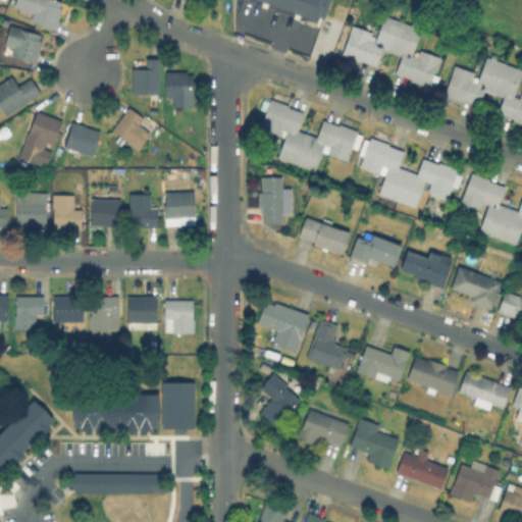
[(62,8),(56,32),(31,28),(36,13),(11,5),(12,0),(55,0),(61,2),(59,7),(62,8)]
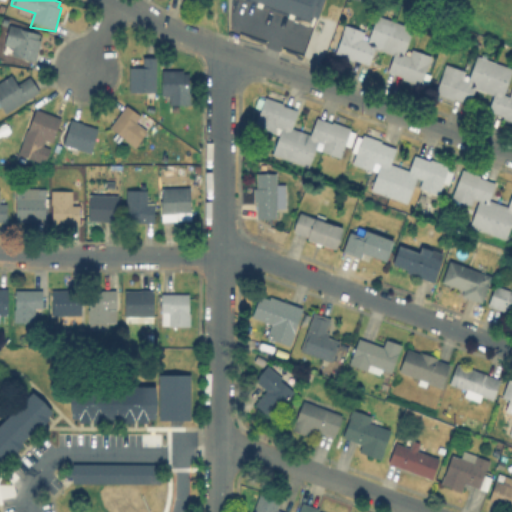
[(325,0),(318,24),(247,0),(325,0)]
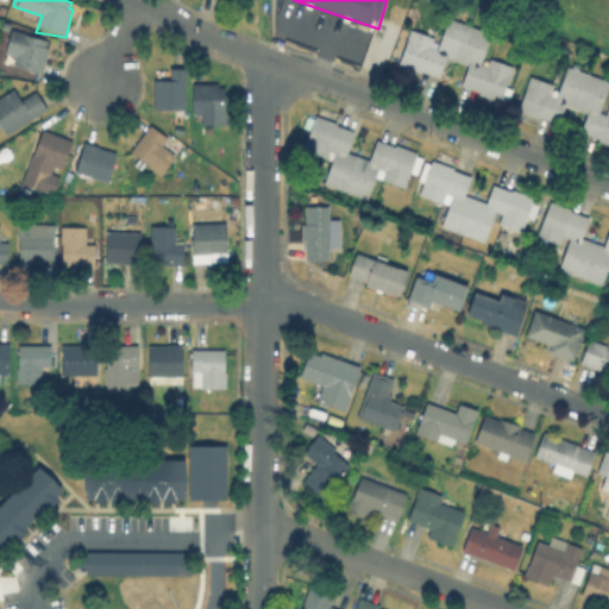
[(469,73),(449,64),(440,83),(402,68),(418,31),(425,35),(433,14),(494,41),(488,56),(518,69),(504,102),(464,85),(469,73)]
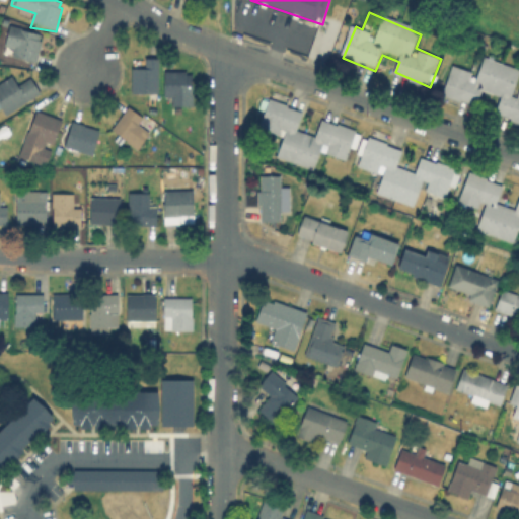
[(43,39),(36,60),(3,52),(11,23),(22,26),(21,27),(41,32),(40,39),(43,39)]
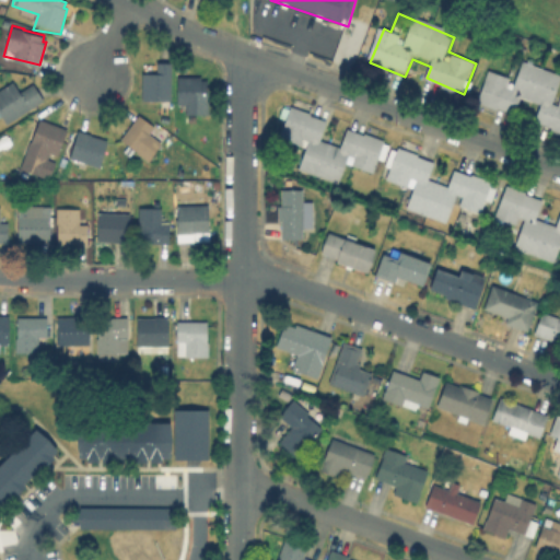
[(543,108),(523,101),(515,120),(480,106),(492,78),(513,86),(523,62),(559,77),(559,89),(558,94),(559,94),(559,129),(537,120),(543,108)]
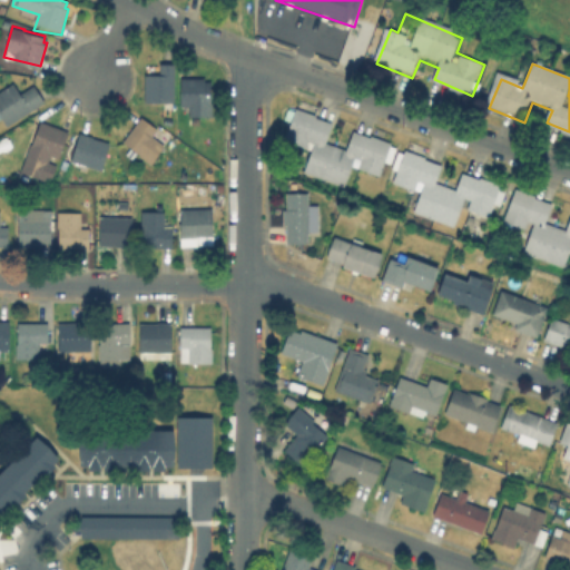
[(175,66),(174,104),(145,104),(145,76),(159,76),(159,66),(175,66)]
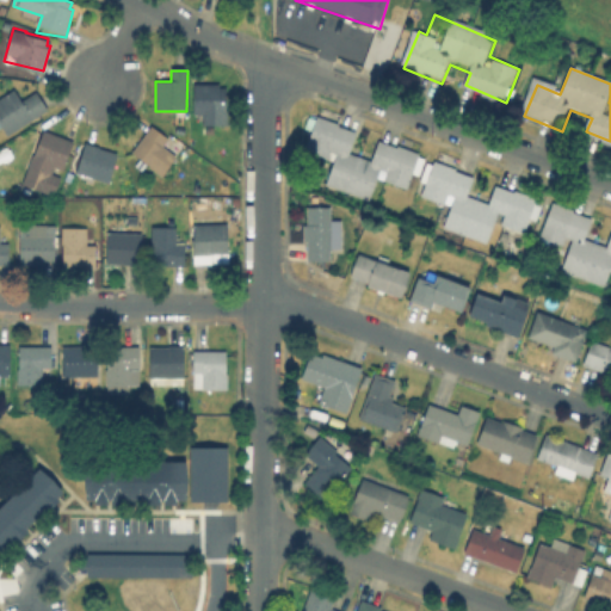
[(227,87),(227,111),(228,111),(228,125),(214,125),(208,125),(203,125),(203,115),(193,115),(195,84),(220,85),(220,87),(227,87)]
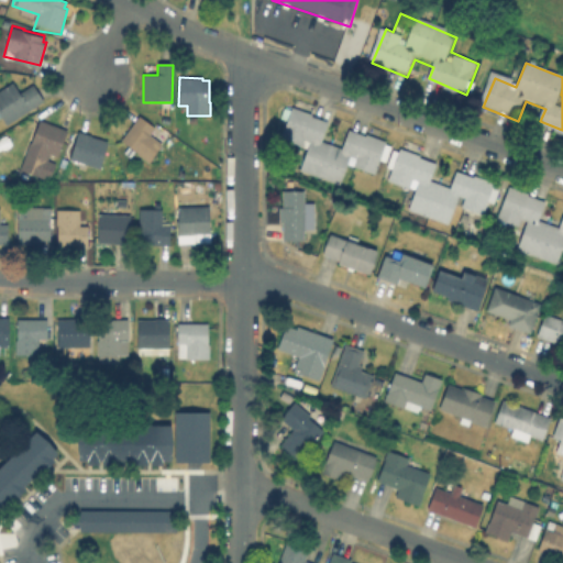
[(0,88),(13,80),(20,91),(33,83),(44,99),(7,123),(1,116),(0,116),(0,88)]
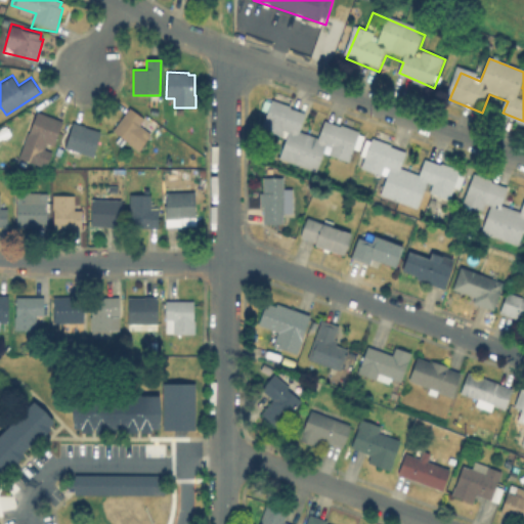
[(287,139),(260,128),(272,99),(307,115),(301,130),(318,137),(326,119),(358,133),(348,159),(328,149),(318,170),(280,154),(287,139)]
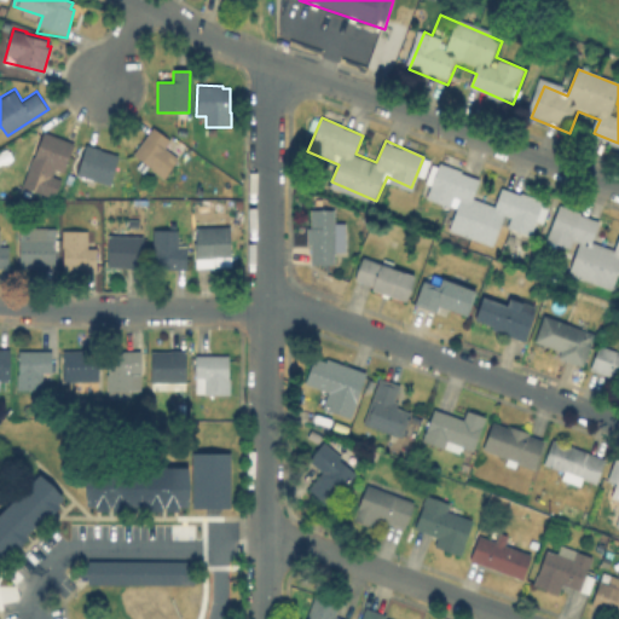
[(179,156),(163,177),(151,167),(151,166),(133,152),(154,126),(171,139),(166,146),(179,156)]
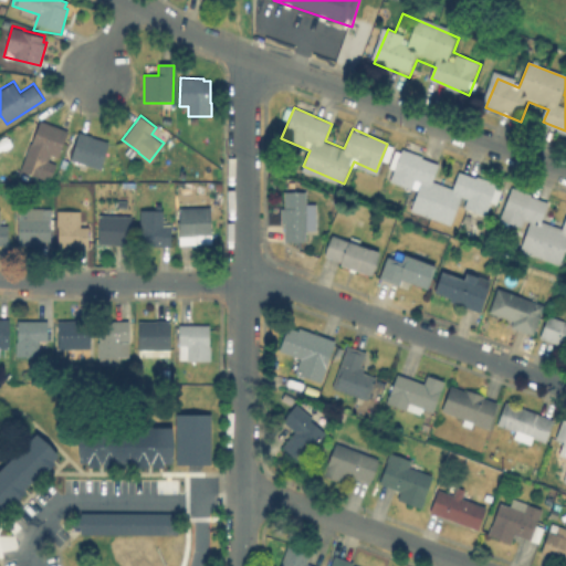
[(69,132),(59,158),(50,155),(48,163),(25,155),(30,144),(31,144),(40,121),(69,132)]
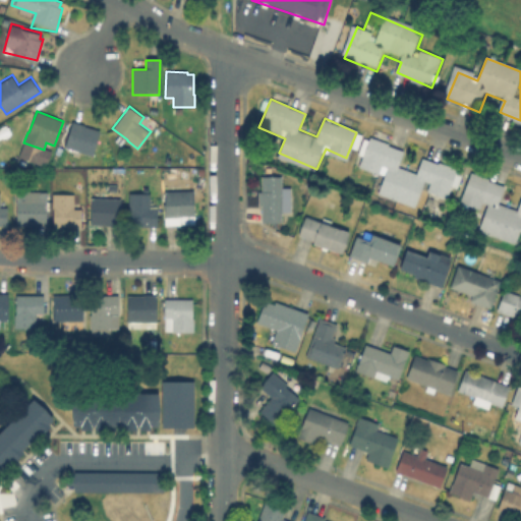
[(101,130),(93,156),(65,148),(72,122),(84,125),(83,126),(101,130)]
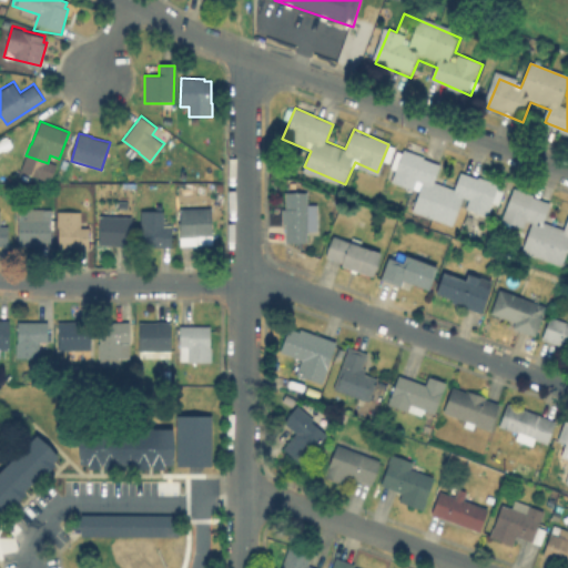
[(500,186),(496,203),(488,201),(484,213),(456,204),(449,223),(411,210),(417,189),(389,180),(394,169),(387,168),(394,150),(398,151),(401,148),(422,154),(421,158),(437,164),(432,181),(453,189),(458,172),(474,178),(475,174),(496,182),(495,184),(500,186)]
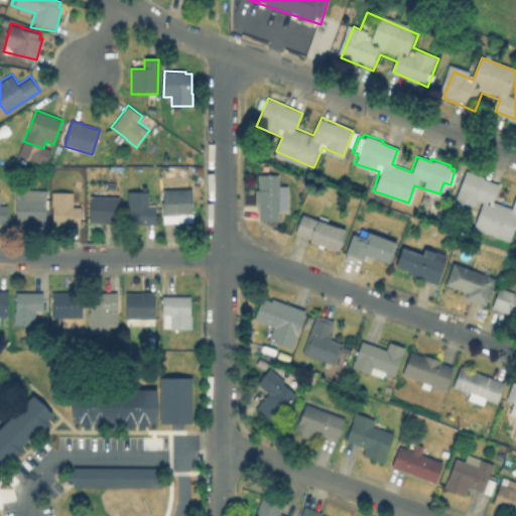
[(475,227),(483,207),(456,196),(467,169),(502,183),(496,200),(514,207),(515,202),(515,227),(511,241),(475,227)]
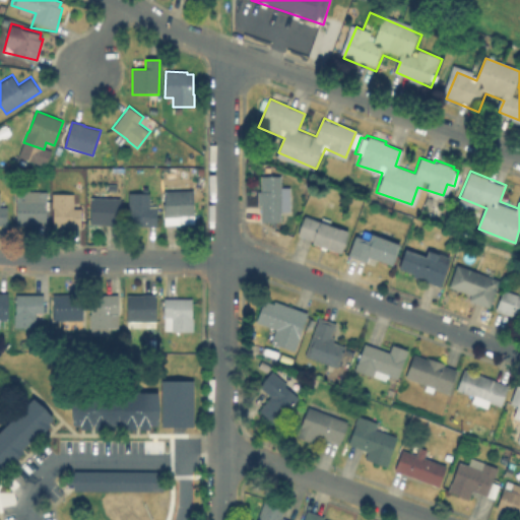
[(287,195),(287,204),(281,204),(281,220),(261,220),(261,203),(259,203),(259,190),(261,190),(261,175),(281,175),(281,194),(287,195)]
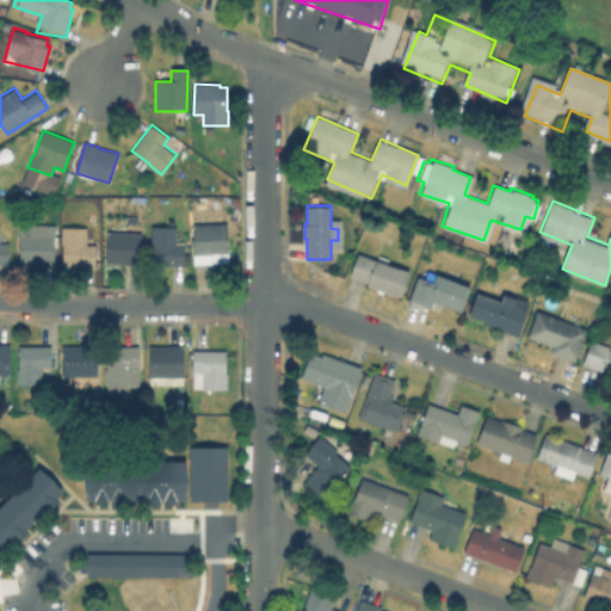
[(185,232),(185,264),(153,264),(153,241),(152,241),(152,224),(177,226),(177,230),(185,232)]
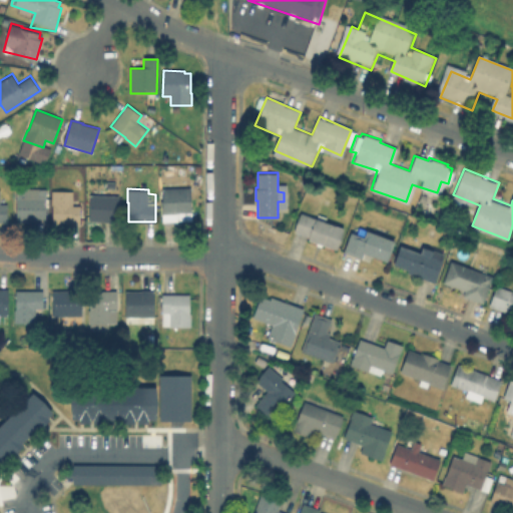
[(175,214),(163,215),(162,188),(191,188),(192,213),(175,214)]
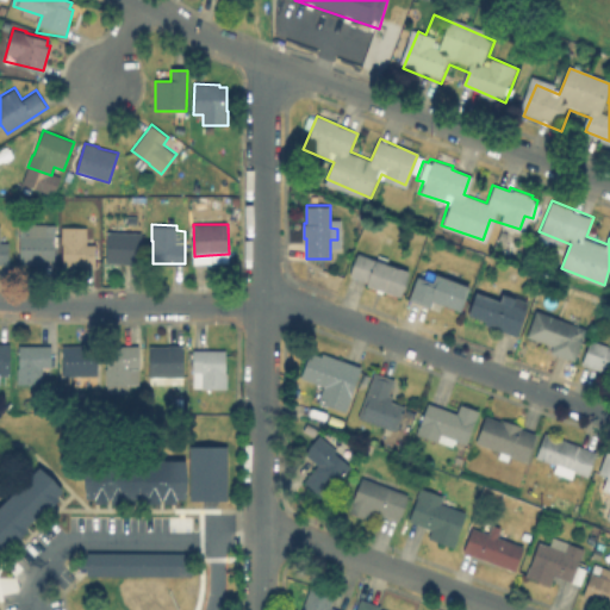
[(87,226),(87,243),(95,243),(95,265),(63,263),(63,242),(62,242),(62,226),(87,226)]
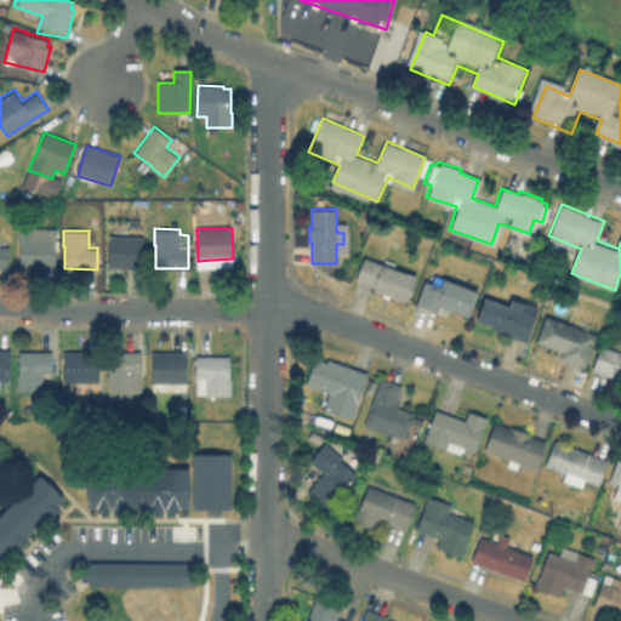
[(144,235),(142,268),(127,267),(127,266),(108,266),(109,234),(144,235)]
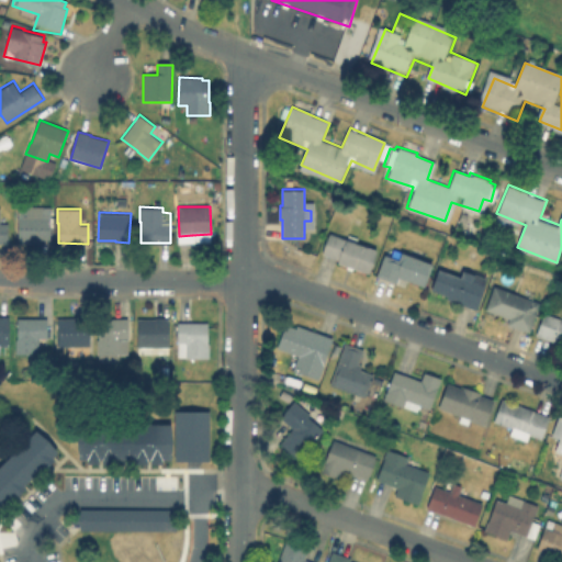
[(51,214),(51,243),(36,243),(19,243),(19,213),(51,214)]
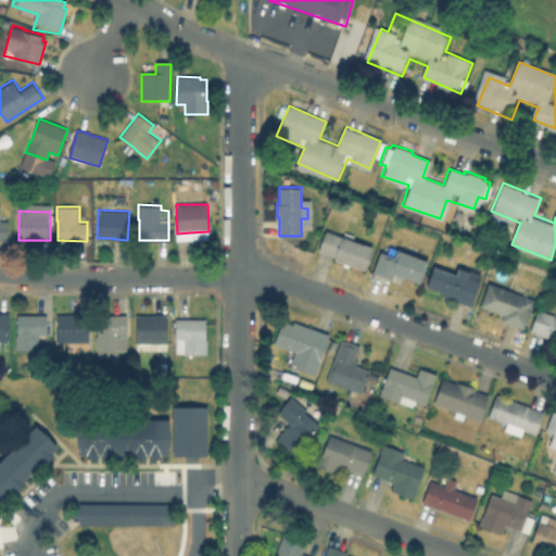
[(373,247),(364,270),(333,258),(335,256),(319,250),(326,230),(373,247)]
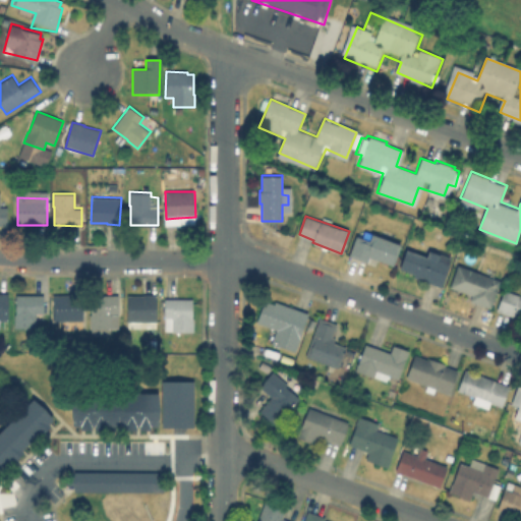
[(372,235),(403,245),(396,267),(370,257),(368,264),(350,257),(357,237),(370,241),(372,235)]
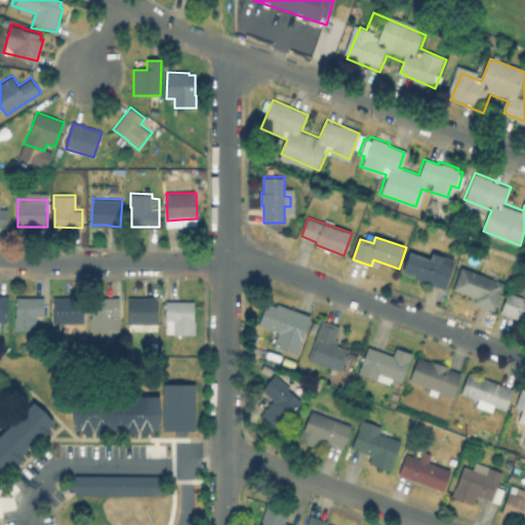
[(408,251),(431,259),(432,253),(448,258),(447,265),(453,267),(446,289),(416,279),(418,277),(403,273),(408,251)]
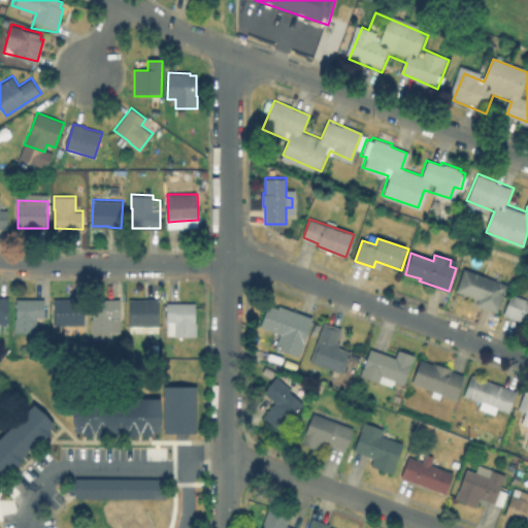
[(507,285),(498,311),(476,304),(479,298),(457,290),(465,269),(507,285)]
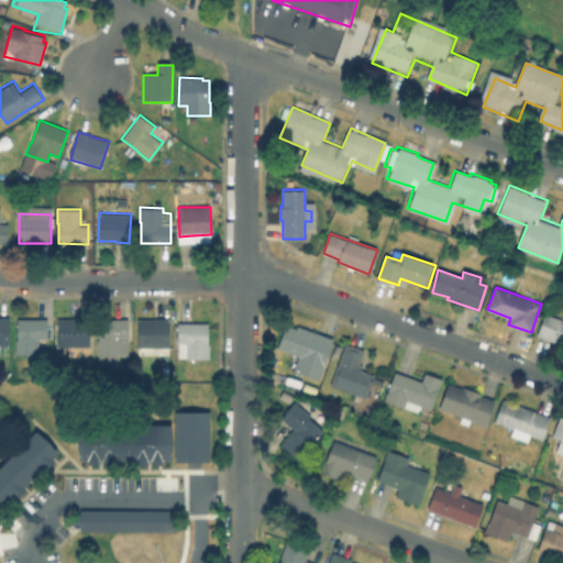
[(562,319),(562,344),(537,335),(545,313),(562,319)]
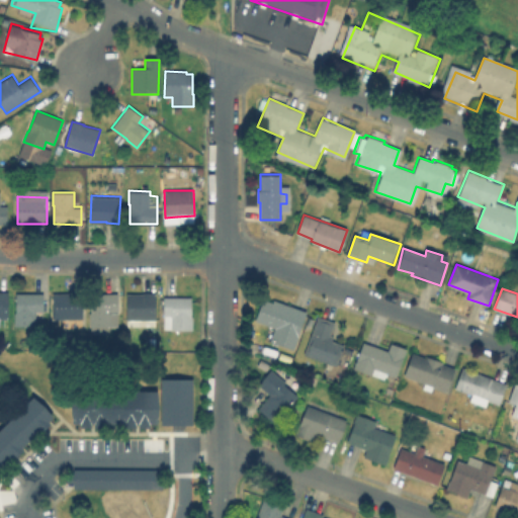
[(0,292),(8,292),(9,320),(0,320),(0,292)]
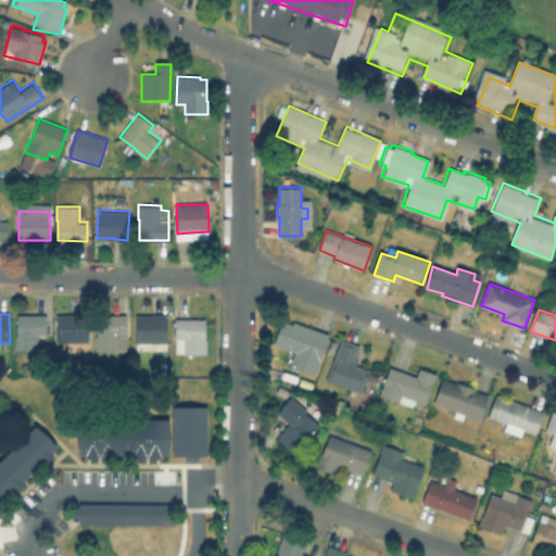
[(118,333),(119,349),(97,349),(97,335),(97,314),(127,314),(127,332),(118,333)]
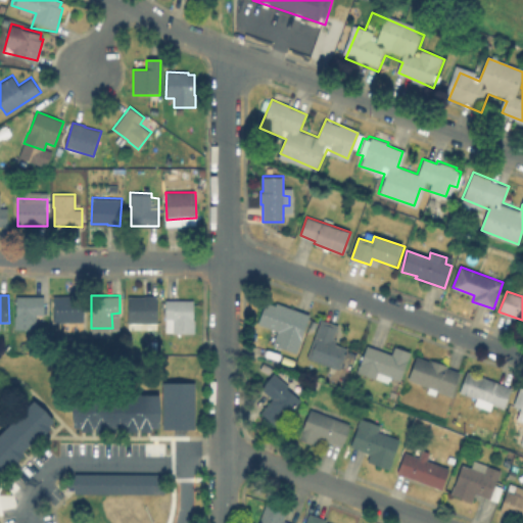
[(157,295),(157,322),(129,322),(129,295),(145,295),(157,295)]
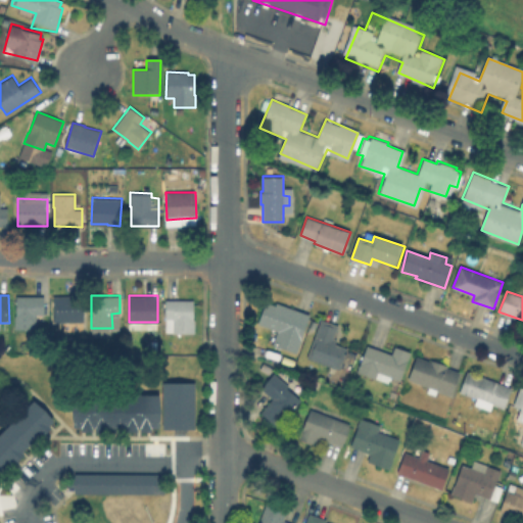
[(43,297),(43,316),(36,316),(36,330),(15,330),(15,296),(43,297)]
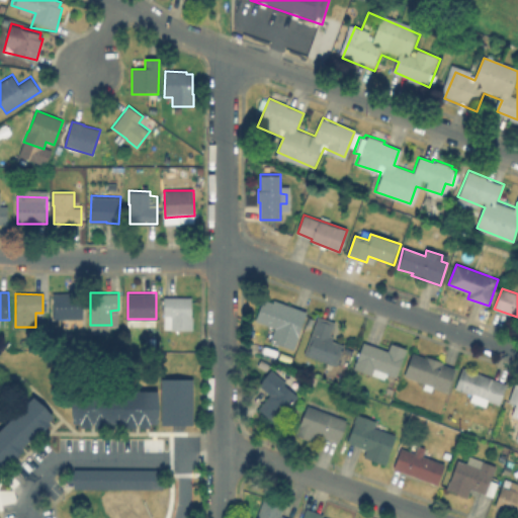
[(82,293),(83,320),(54,320),(53,294),(70,294),(70,293),(82,293)]
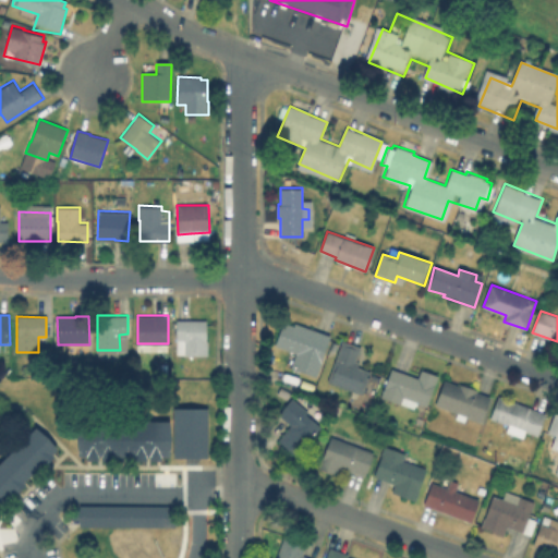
[(207,319),(207,340),(208,340),(207,354),(185,354),(185,340),(186,339),(186,338),(177,338),(177,319),(207,319)]
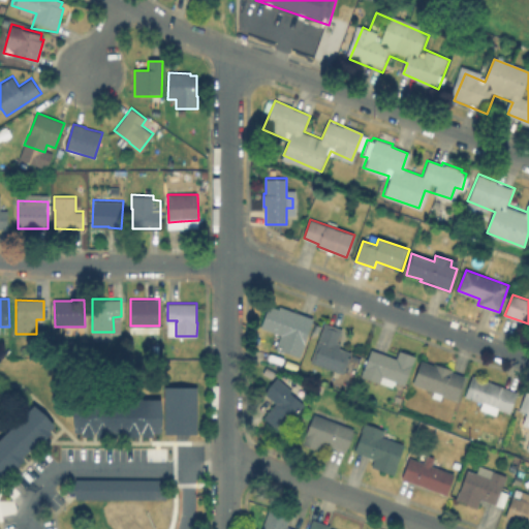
[(269,306),(278,310),(279,307),(313,319),(300,358),(276,349),(281,335),(260,329),(269,306)]
